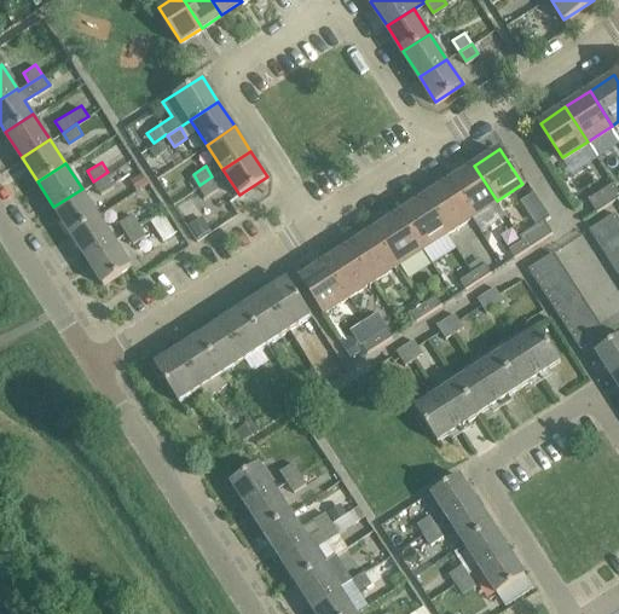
[(474,166),(450,181),(473,216),(497,201),(474,166)]
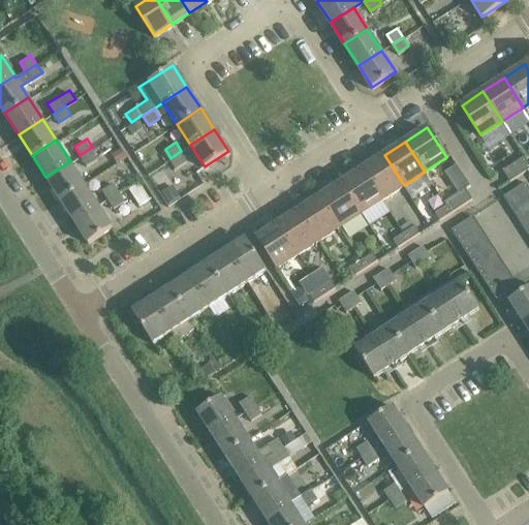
[(92,147),(80,155),(86,164),(98,157),(92,147)]
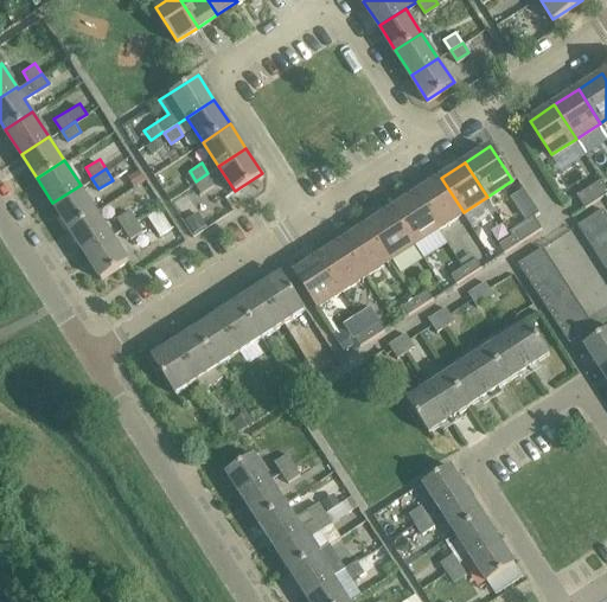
[(208,173),(196,181),(203,192),(215,184),(208,173)]
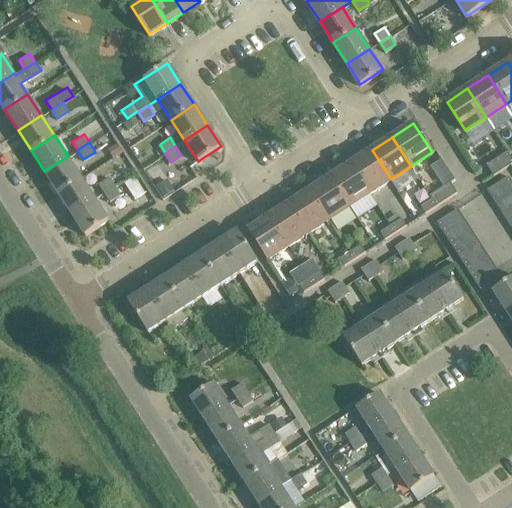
[(372,150),(352,163),(370,192),(391,179),(372,150)]
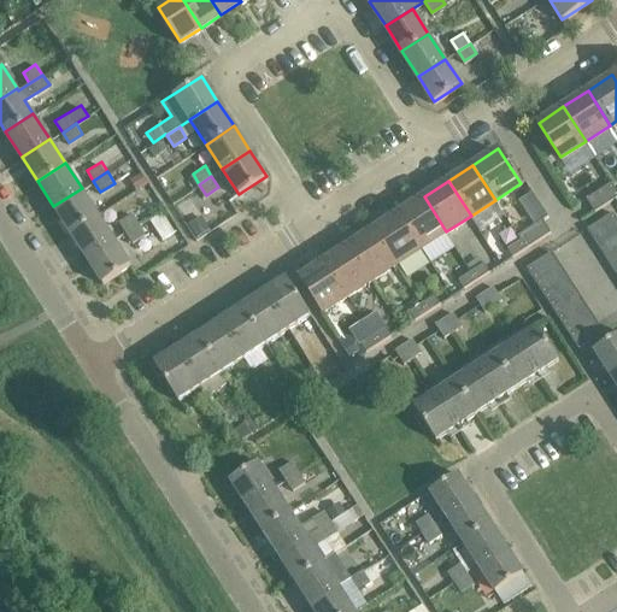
[(586,196),(594,210),(616,195),(616,189),(611,181),(586,196)]
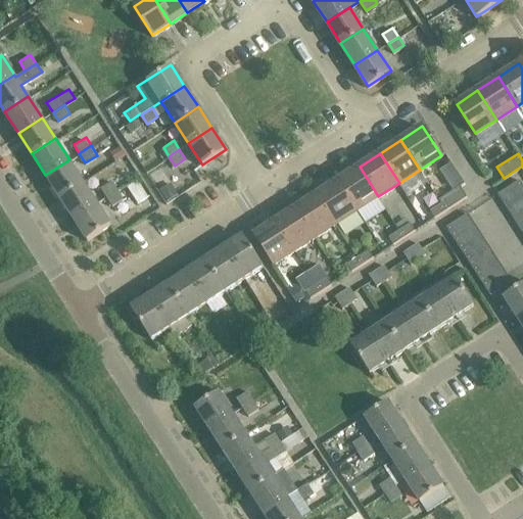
[(45,175),(59,196),(83,181),(69,159),(45,175)]
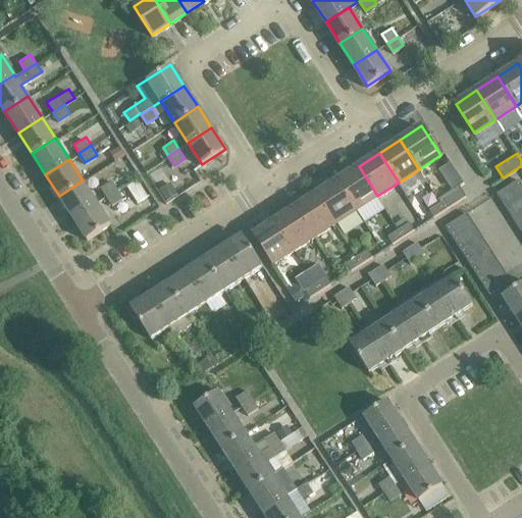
[(359,166),(338,179),(357,209),(377,196),(359,166)]
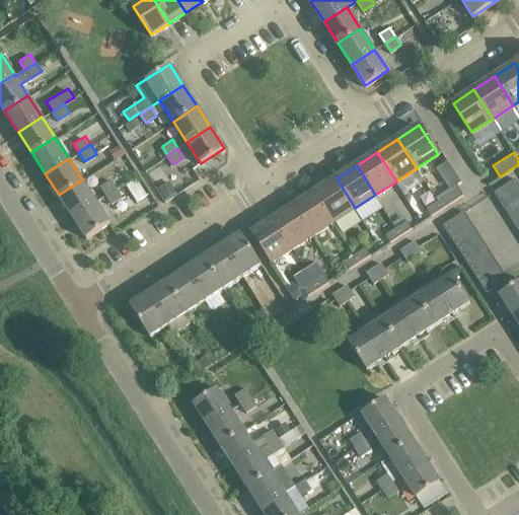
[(494,191),(518,229),(518,182),(515,177),(494,191)]
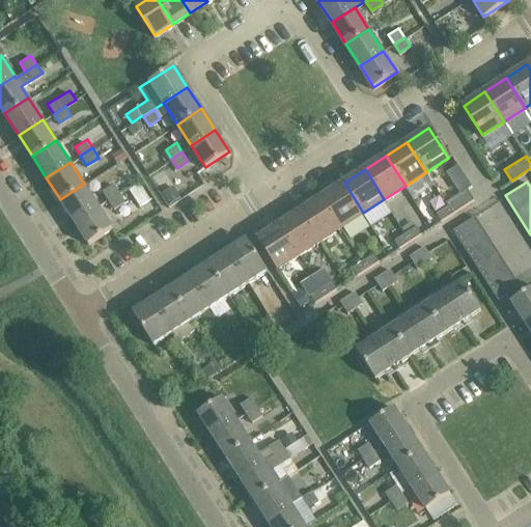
[(102,190),(108,199),(118,192),(113,183),(102,190)]
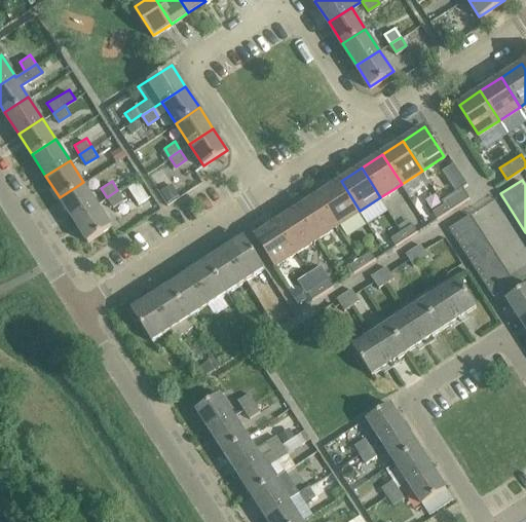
[(341,181),(320,194),(339,224),(360,211),(341,181)]
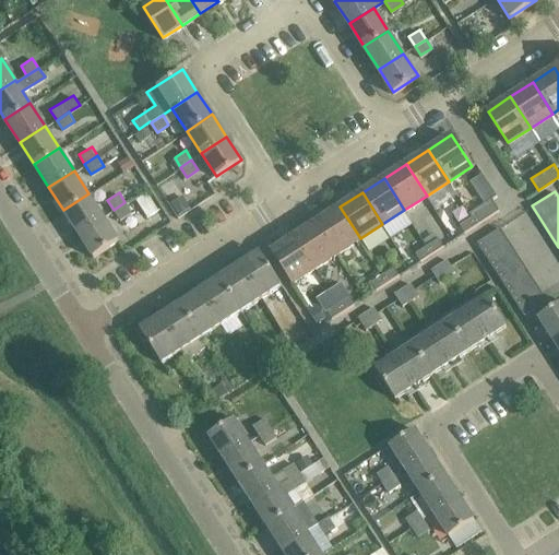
[(63,210),(78,232),(103,215),(88,193),(63,210)]
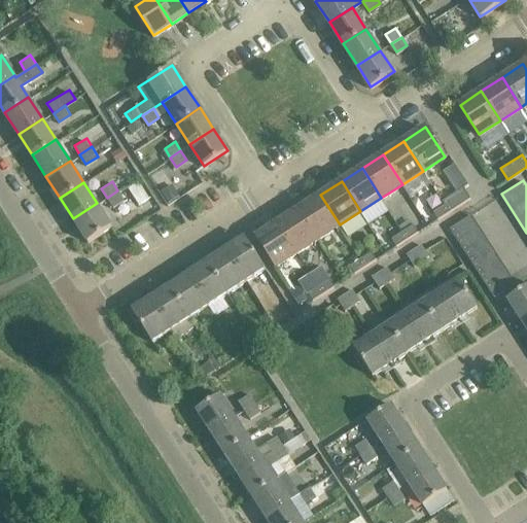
[(445,203),(449,211),(470,197),(463,185),(442,200),(445,203)]
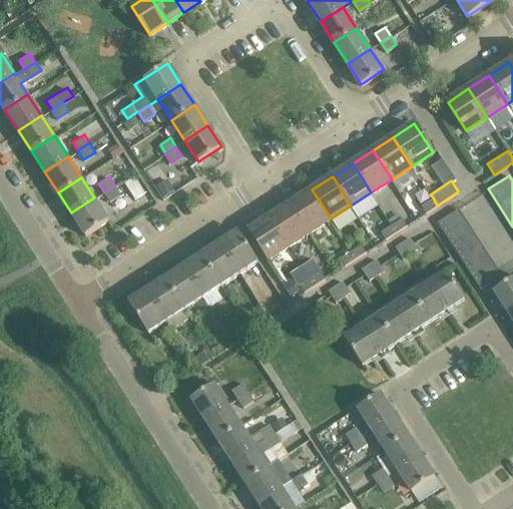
[(114,185),(104,192),(110,201),(120,195),(114,185)]
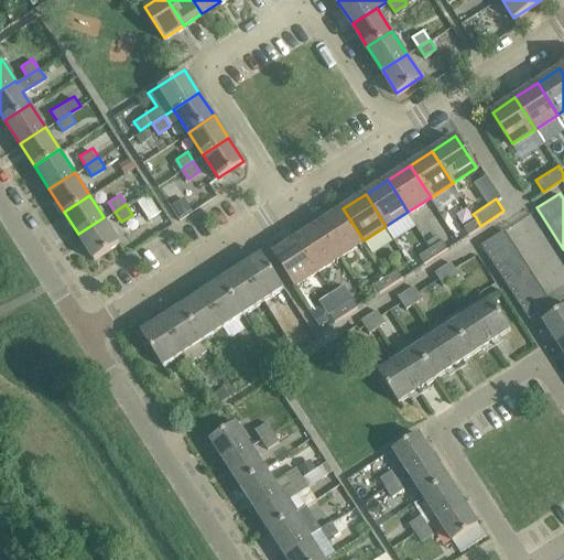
[(343,208),(321,224),(340,255),(364,240),(343,208)]
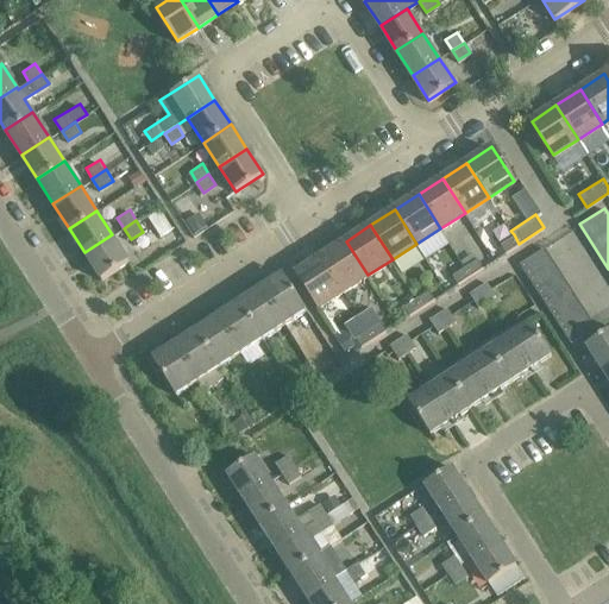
[(112,234),(85,252),(101,278),(129,260),(112,234)]
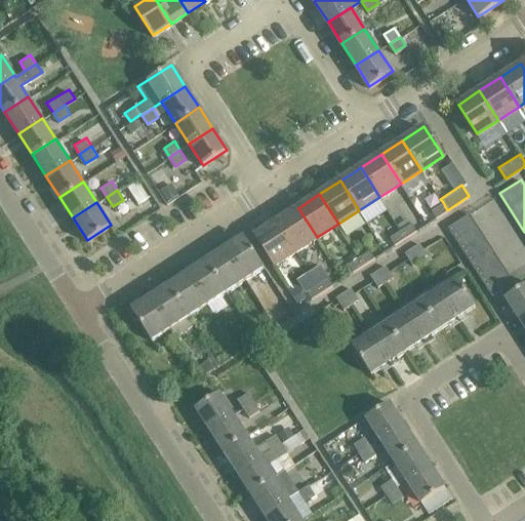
[(447,210),(443,202),(432,209),(437,217),(447,210)]
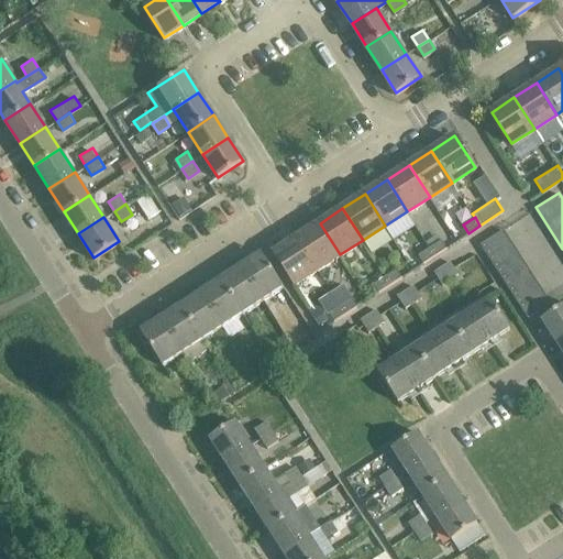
[(320,223),(297,238),(318,269),(340,254),(320,223)]
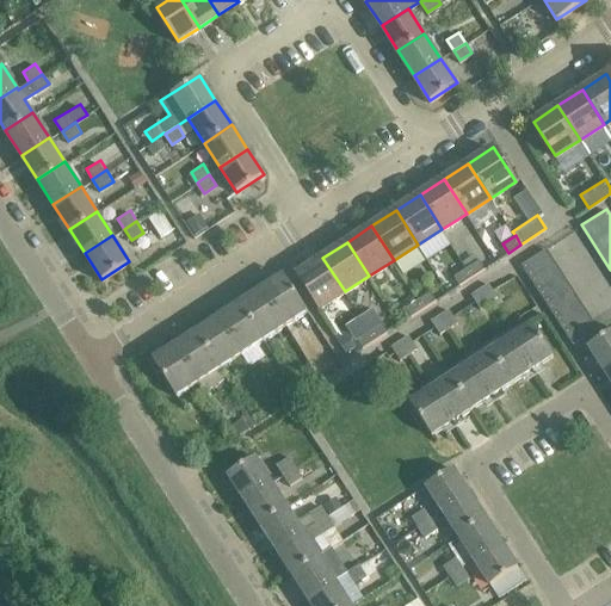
[(598,327),(547,247),(522,264),(573,344),(598,327)]
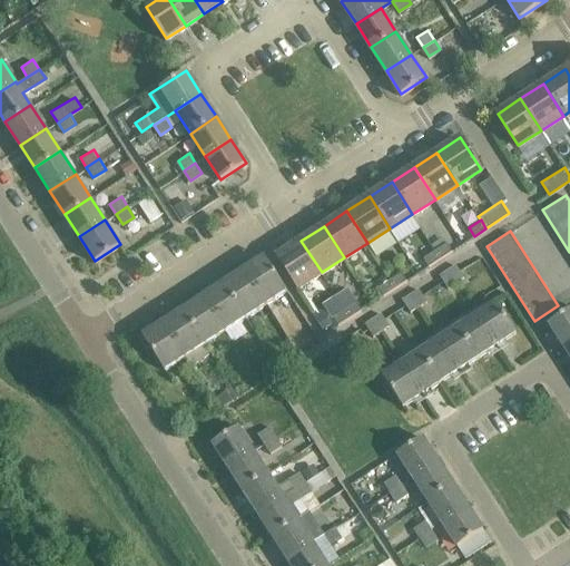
[(322,272),(301,241),(278,255),(298,288),(322,272)]
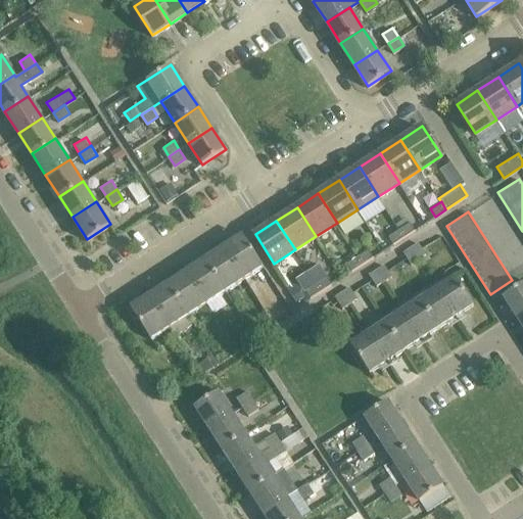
[(411,222),(399,229),(405,236),(415,229),(411,222)]
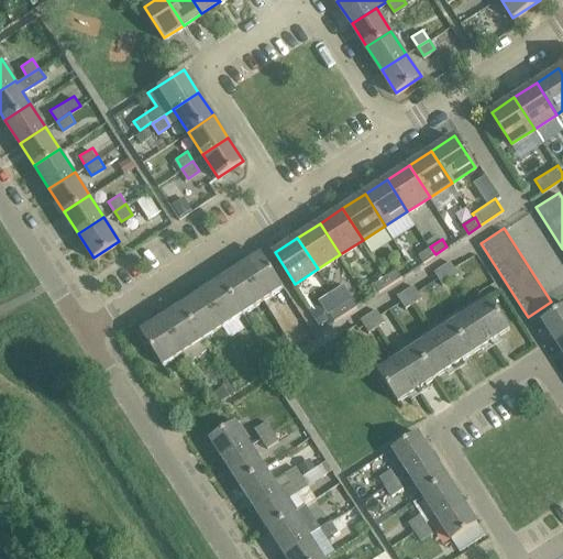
[(435,254),(430,247),(418,254),(423,262),(435,254)]
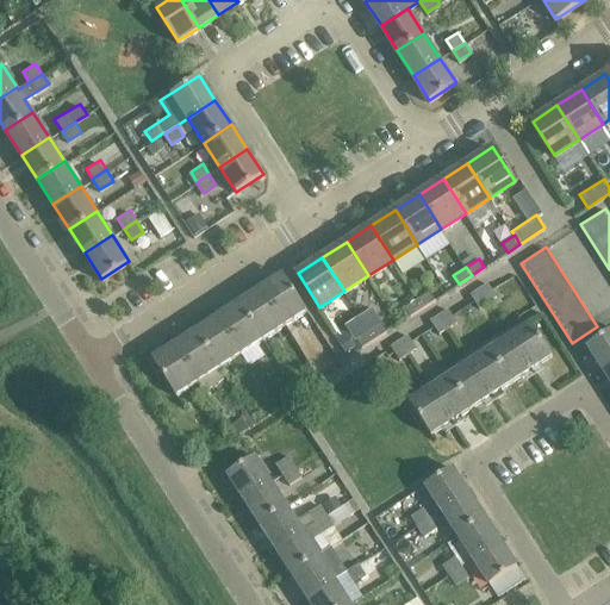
[(284,273),(261,287),(285,324),(307,310),(284,273)]
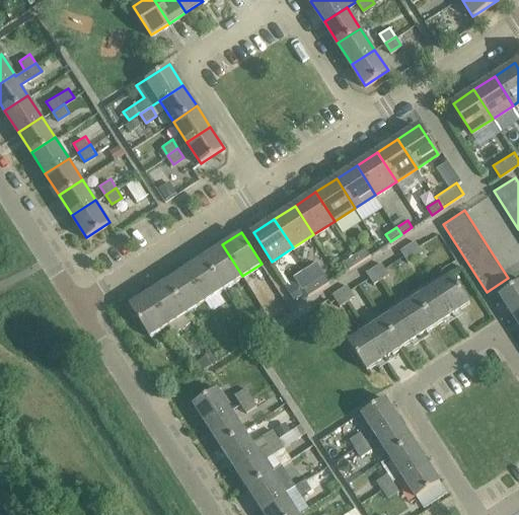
[(399,249),(406,261),(422,250),(416,239),(399,249)]
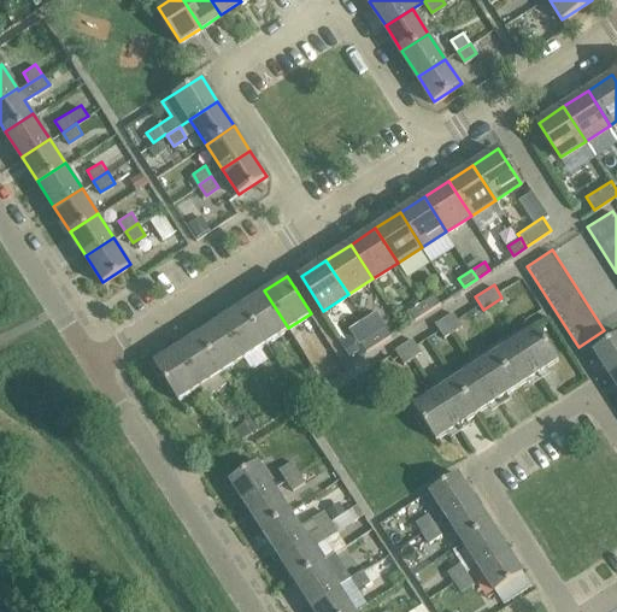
[(264,290),(242,305),(266,342),(288,328),(264,290)]
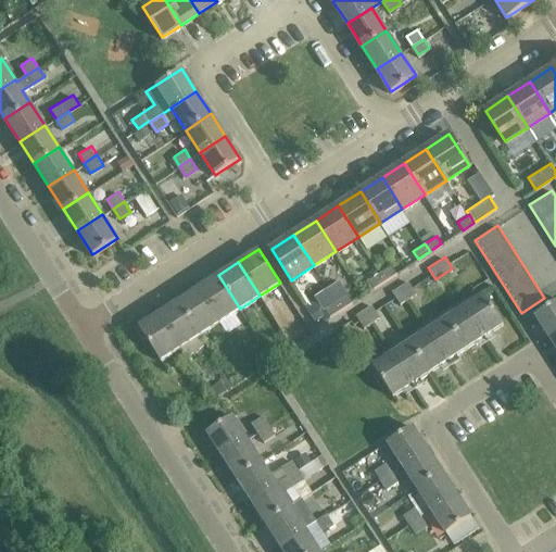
[(392,264),(380,272),(386,279),(397,273),(392,264)]
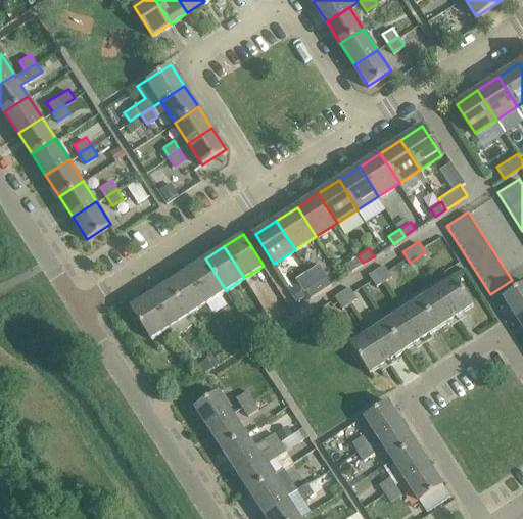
[(363,263),(358,255),(347,263),(352,270),(363,263)]
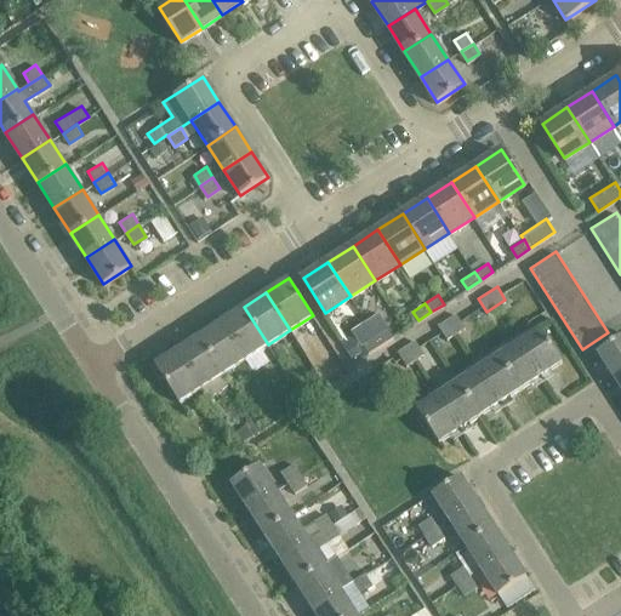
[(244,307),(222,320),(246,358),(268,344),(244,307)]
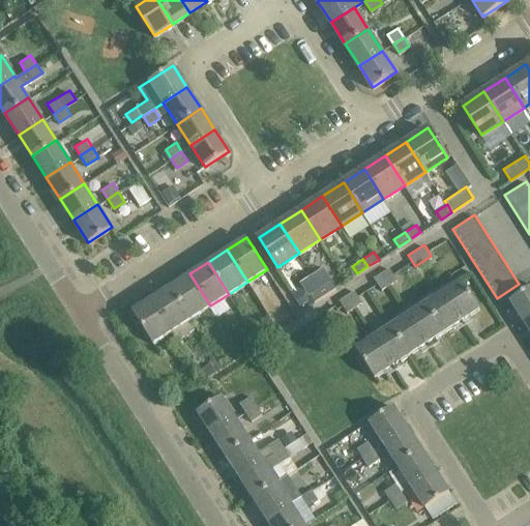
[(373,278),(380,288),(396,279),(389,267),(373,278)]
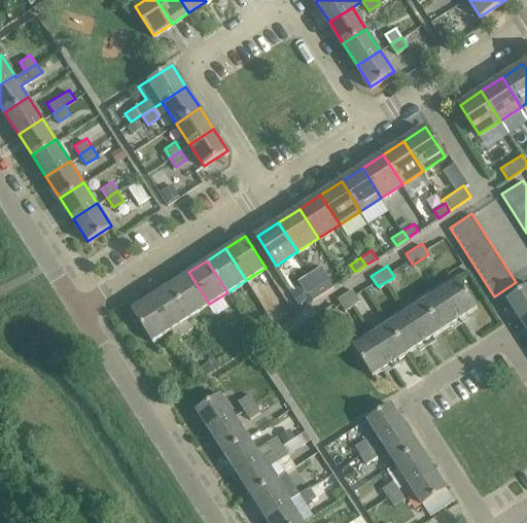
[(188,272),(169,284),(189,316),(209,304),(188,272)]
